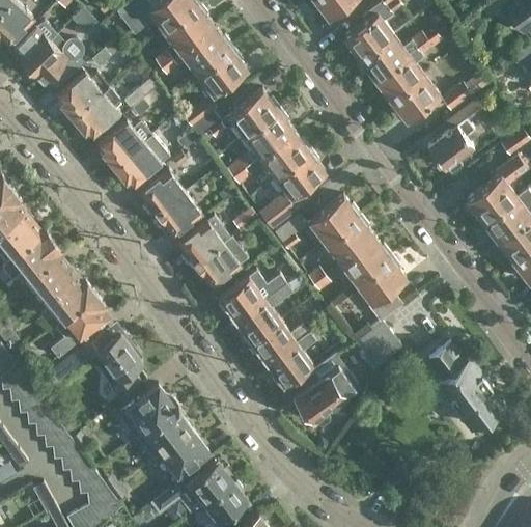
[(34,18),(16,0),(0,16),(0,35),(1,34),(10,43),(34,18)]
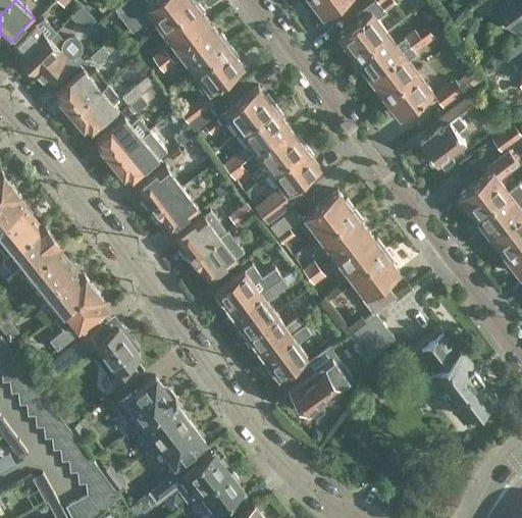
[(0,0),(0,15),(15,0),(0,0)]
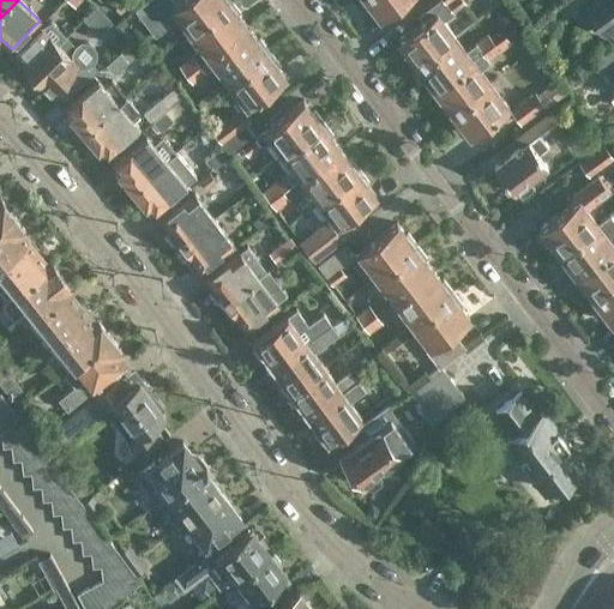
[(74,11),(84,0),(71,0),(67,4),(74,11)]
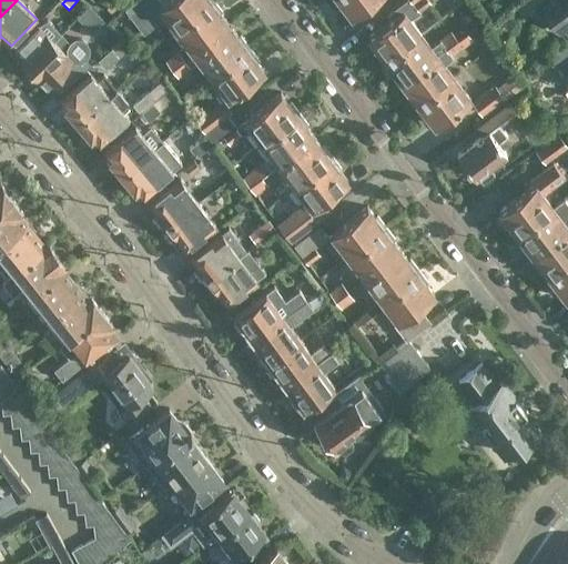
[(109,12),(125,0),(102,0),(101,2),(109,12)]
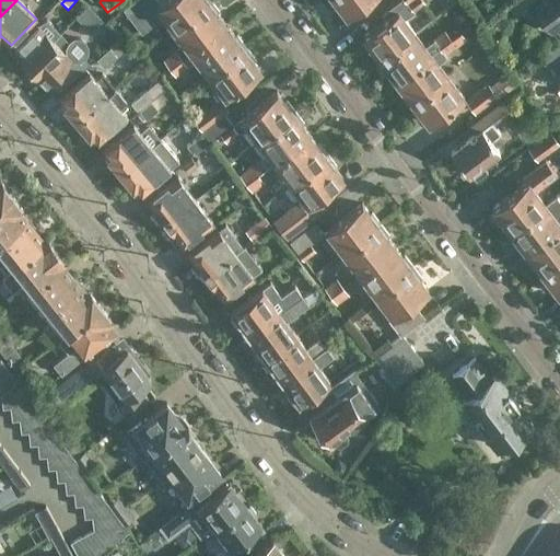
[(142,34),(164,18),(173,30),(209,2),(207,0),(164,0),(159,4),(155,0),(135,0),(124,10),(142,34)]
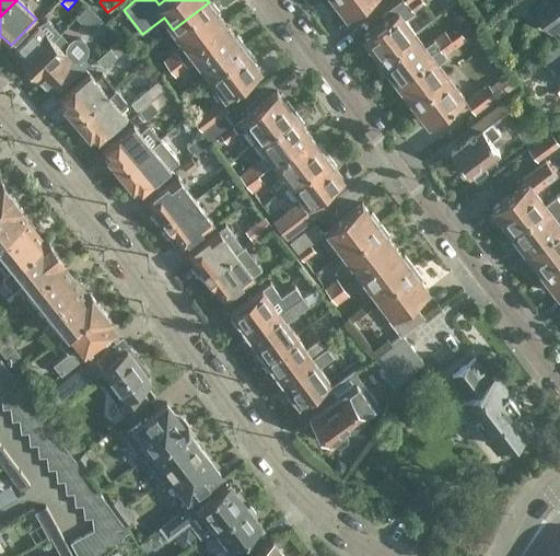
[(347,18),(370,0),(329,0),(337,9),(338,8),(347,18)]
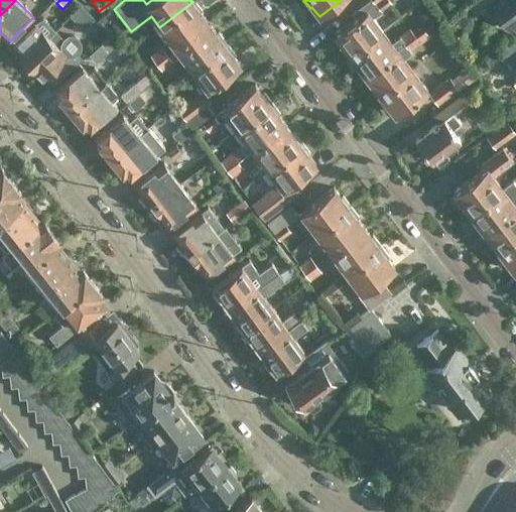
[(335,36),(342,45),(340,47),(348,57),(382,32),(372,18),(379,13),(379,14),(389,6),(384,0),(369,0),(374,6),(335,36)]
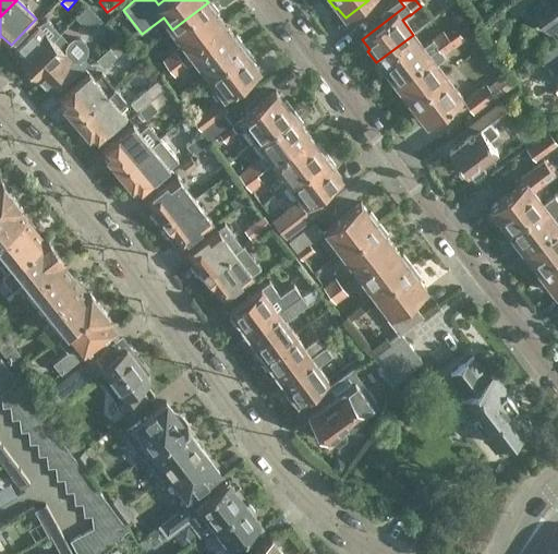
[(549,34),(557,26),(557,0),(514,0),(506,8),(513,19),(530,7),(549,34)]
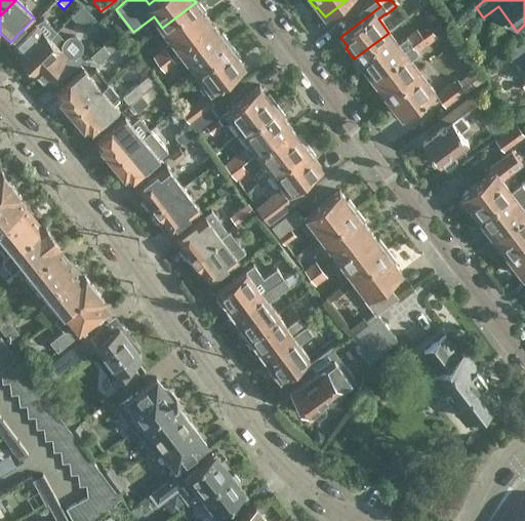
[(203,12),(196,2),(162,28),(173,42),(154,56),(160,64),(210,25),(202,13),(203,12)]
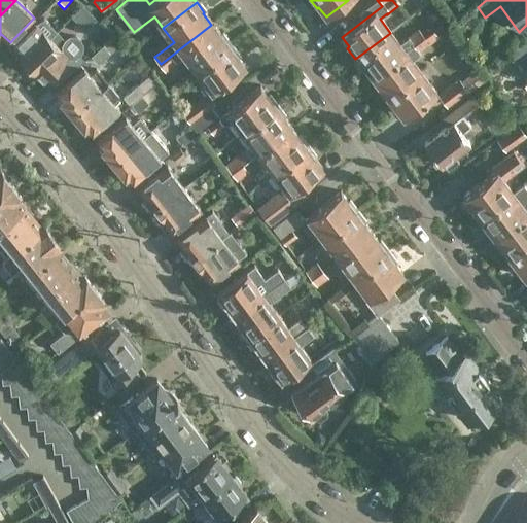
[(73,14),(84,28),(96,20),(84,5),(73,14)]
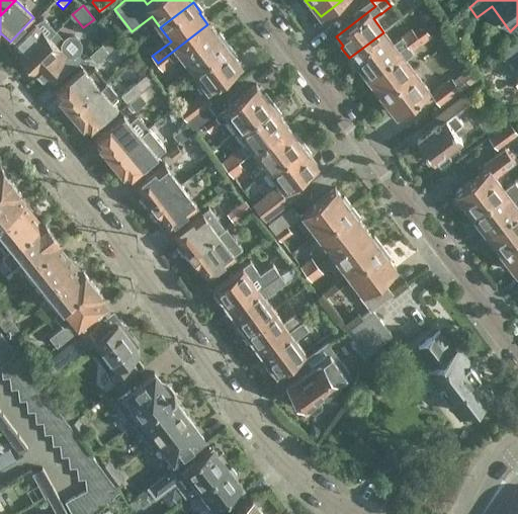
[(24,64),(50,40),(56,34),(42,21),(34,25),(11,48),(17,54),(16,55),(24,64)]
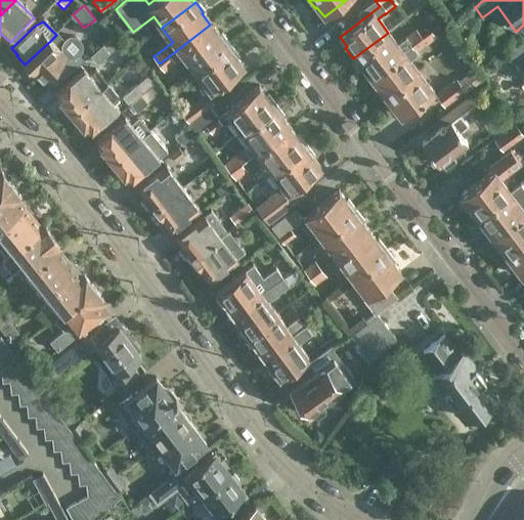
[(185,58),(194,70),(228,45),(221,35),(219,36),(210,25),(160,63),(167,73),(178,63),(178,65),(185,58)]
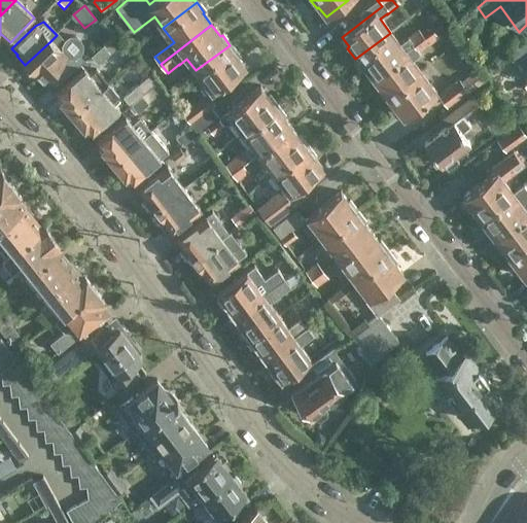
[(400,45),(390,33),(355,59),(363,70),(365,68),(373,77),(423,39),(417,32),(406,40),(406,41),(400,45)]
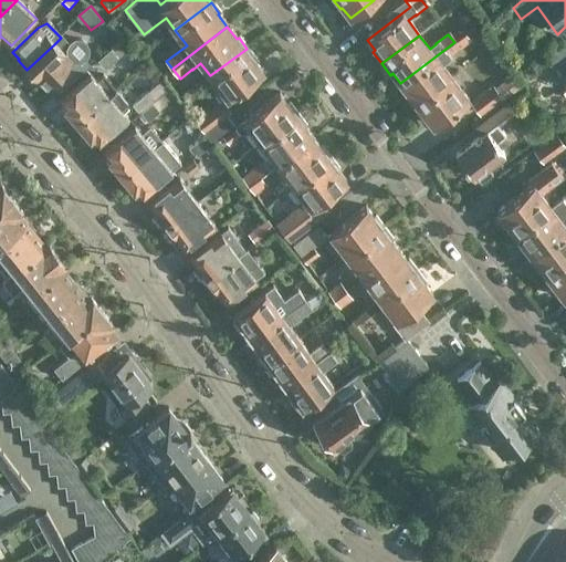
[(400,83),(408,93),(406,95),(415,106),(452,77),(436,58),(442,52),(449,61),(472,43),(465,34),(454,43),(454,42),(400,83)]
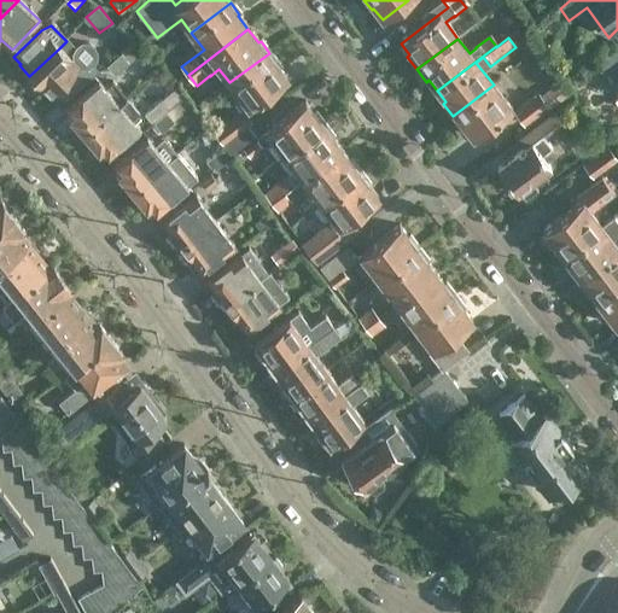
[(133,40),(115,57),(105,66),(114,75),(143,50),(133,40)]
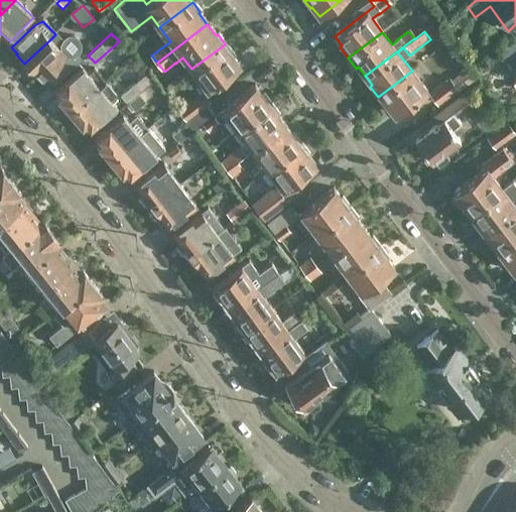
[(43,81),(57,67),(67,75),(83,60),(78,55),(81,51),(81,45),(79,41),(74,38),(68,37),(63,40),(57,34),(50,40),(49,40),(24,64),(36,76),(37,75),(43,81)]
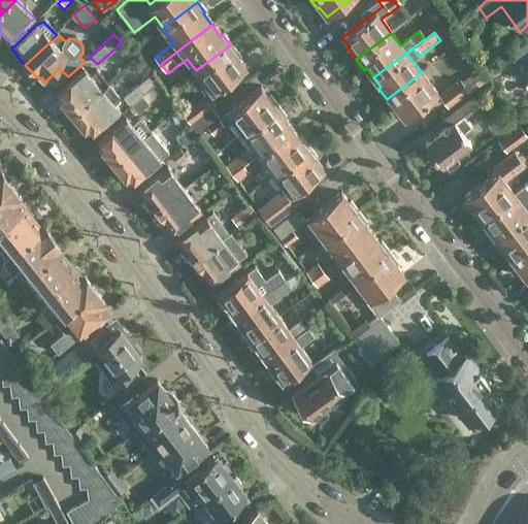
[(527,68),(527,41),(509,56),(517,66),(523,62),(527,68)]
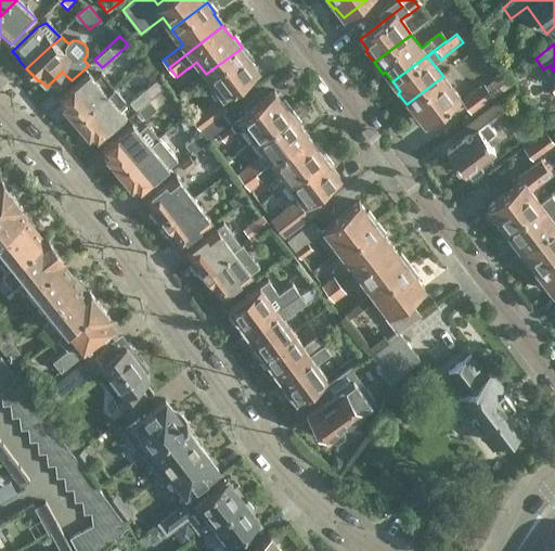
[(224,98),(222,95),(256,71),(248,61),(249,60),(250,59),(242,48),(206,74),(217,89),(210,93),(217,102),(192,120),(201,131),(226,113),(218,102),(224,98)]
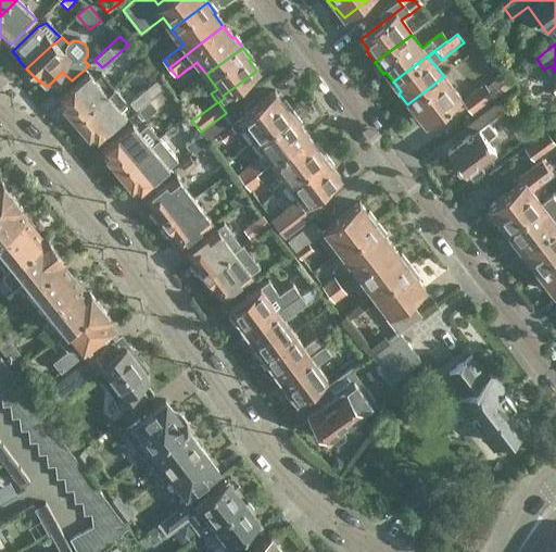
[(62,108),(75,122),(113,90),(101,76),(96,82),(89,73),(59,98),(65,104),(62,108)]
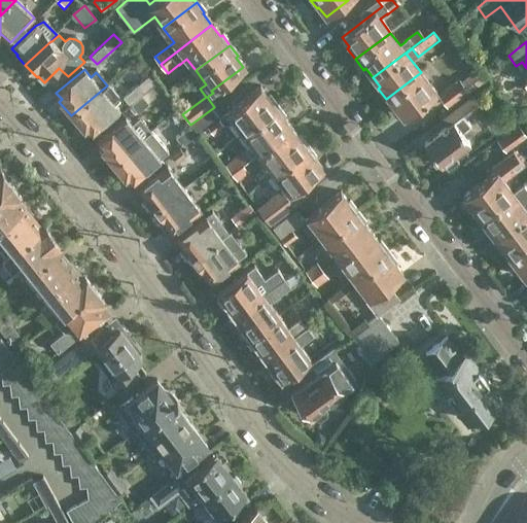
[(394,109),(395,108),(403,118),(436,94),(421,72),(386,99),(394,109)]
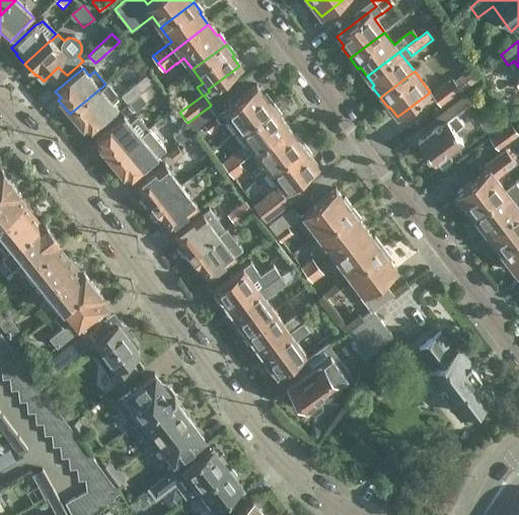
[(460,95),(474,85),(466,74),(453,84),(452,82),(434,95),(441,104),(457,91),(460,95)]
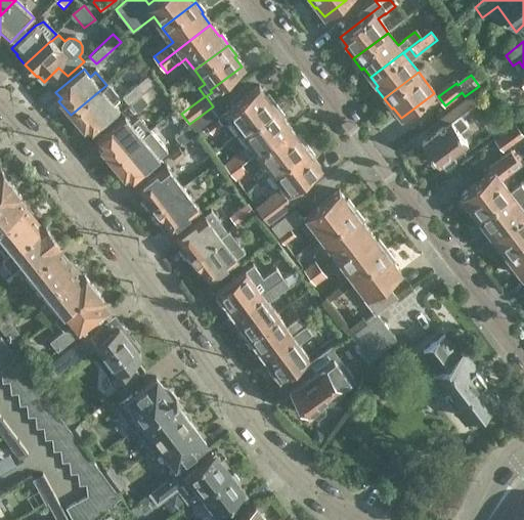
[(147,77),(137,86),(143,94),(155,84),(147,77)]
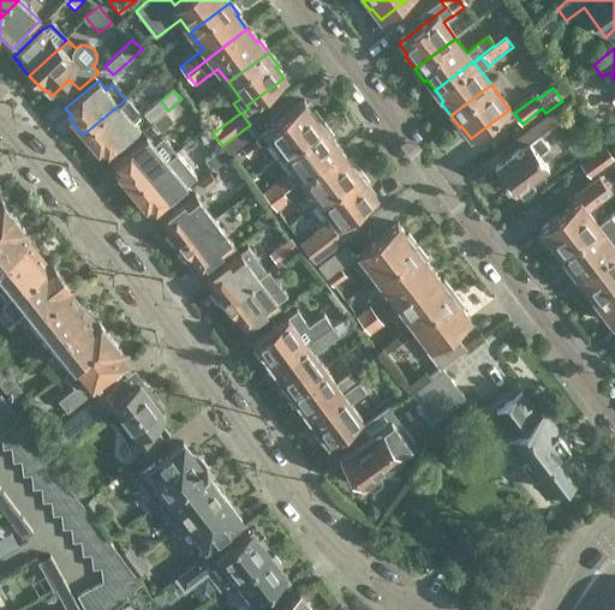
[(174,124),(173,123),(192,107),(185,97),(151,125),(161,136),(174,124)]
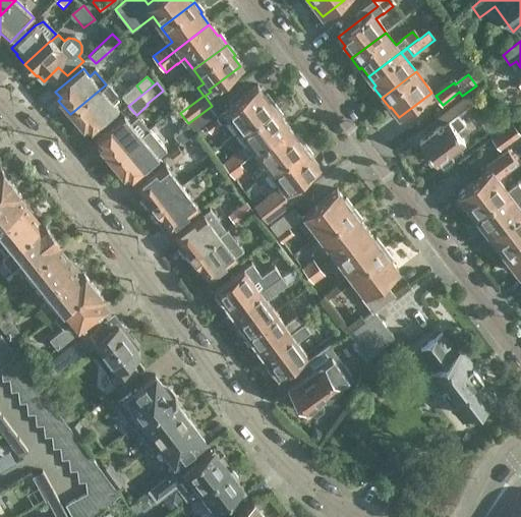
[(90,131),(117,109),(110,101),(116,97),(106,84),(70,114),(81,128),(84,126),(90,131)]
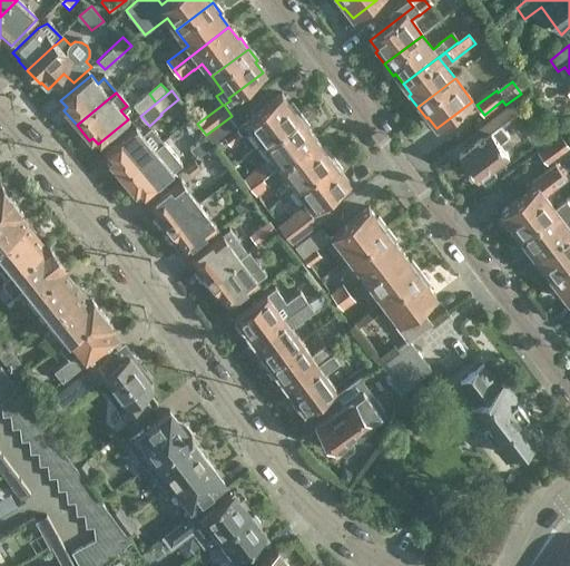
[(140,116),(156,103),(149,94),(133,107),(140,116)]
